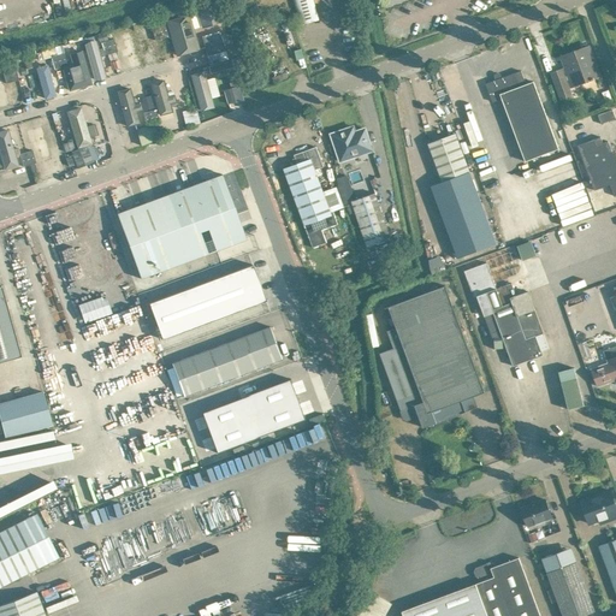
[(319,21),(313,0),(292,0),(301,25),(319,21)]
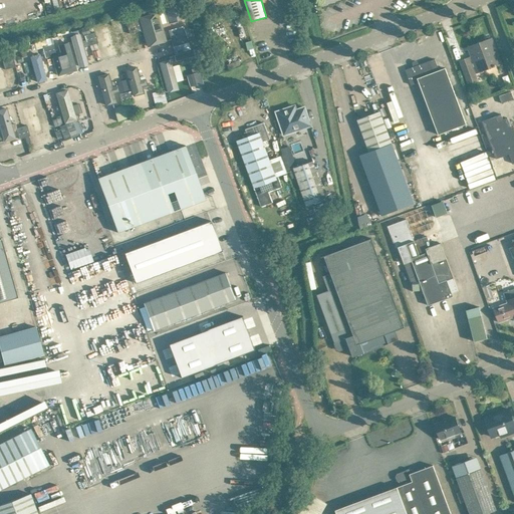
[(166,5),(168,21),(186,18),(183,2),(166,5)]
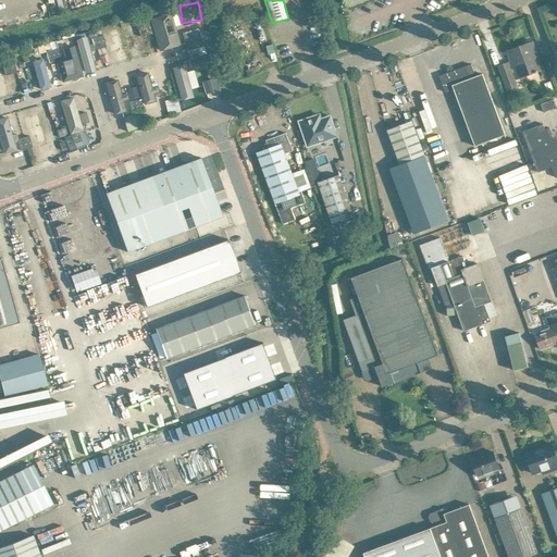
[(172,16),(152,22),(162,53),(181,48),(172,16)]
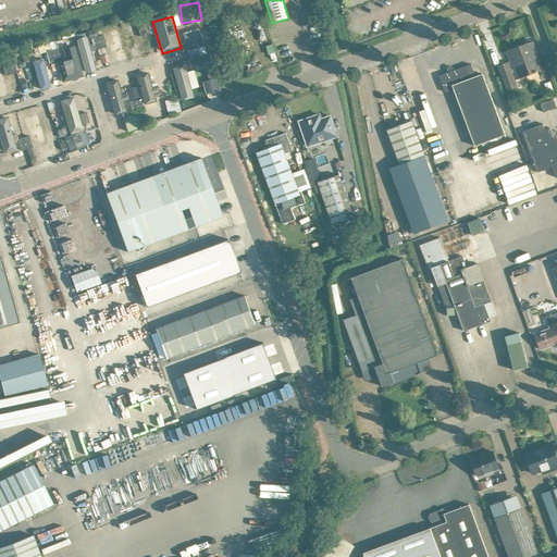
[(137,20),(123,24),(134,63),(149,58),(137,20)]
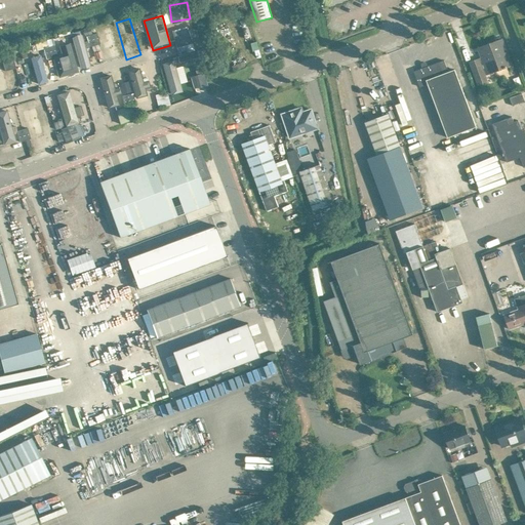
[(121,58),(113,29),(104,32),(107,44),(103,45),(105,52),(109,51),(112,62),(121,58)]
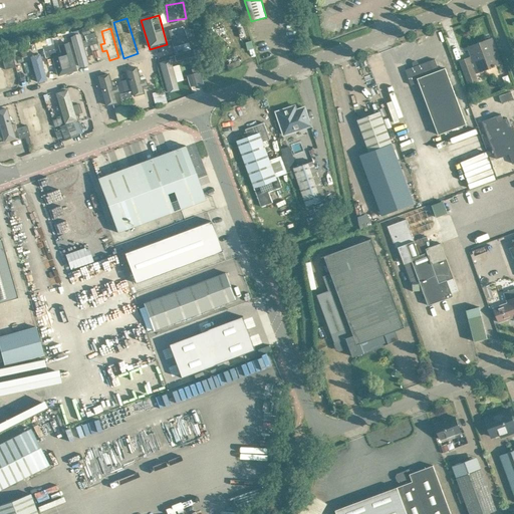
[(255,46),(261,44),(257,35),(251,38),(255,46)]
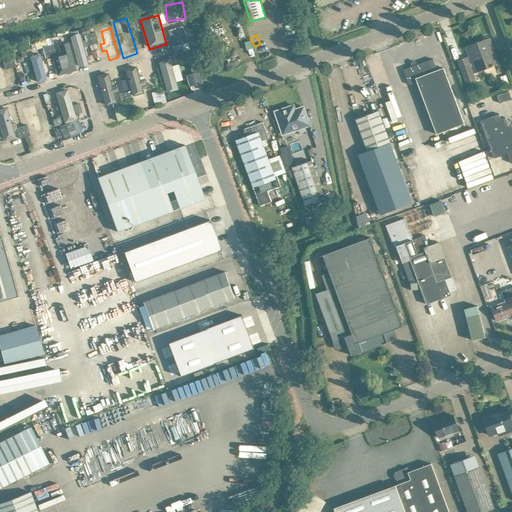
[(42,44),(54,41),(53,36),(41,39),(42,44)]
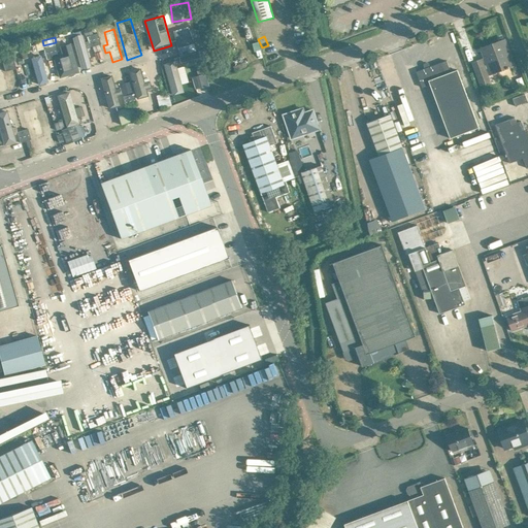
[(85,38),(76,40),(85,71),(94,68),(85,38)]
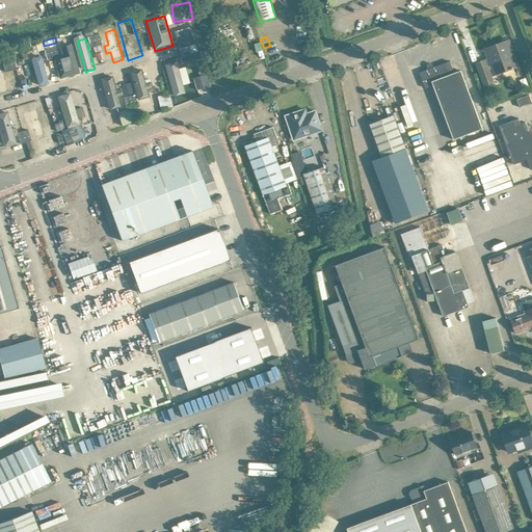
[(493,76),(519,67),(509,40),(479,50),(480,53),(484,51),(487,58),(475,62),(484,86),(495,82),(493,76)]
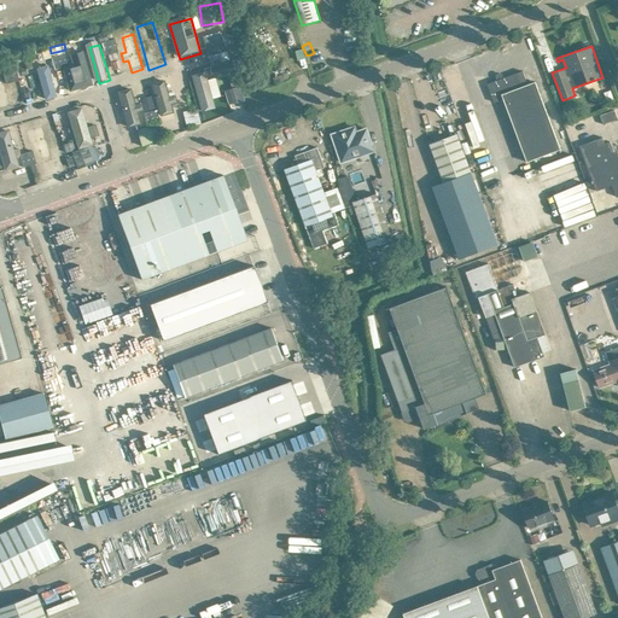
[(66,74),(73,95),(94,89),(85,53),(71,57),(75,71),(66,74)]
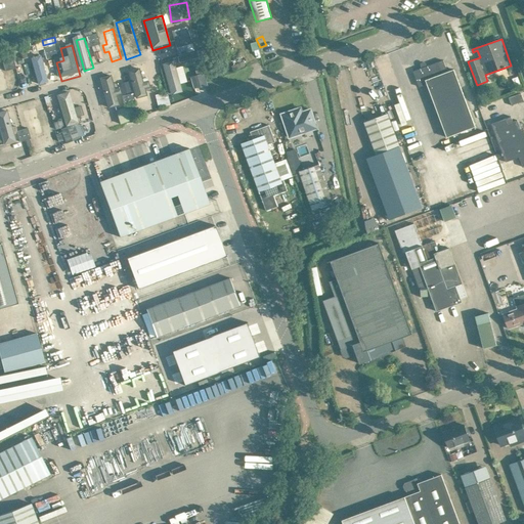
[(25,47),(18,48),(22,58),(28,57),(25,47)]
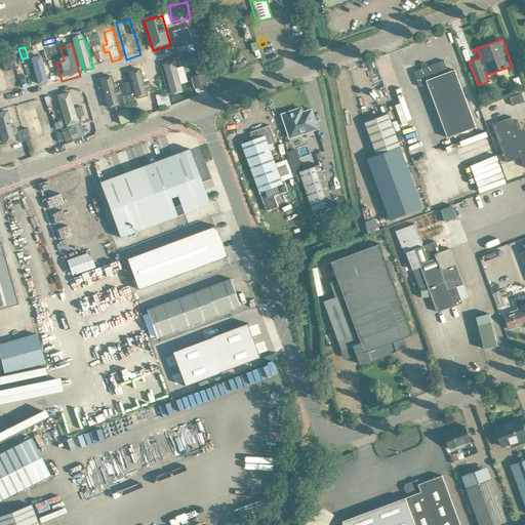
[(5,52),(0,53),(0,61),(2,61),(5,71),(10,70),(14,69),(15,68),(12,57),(7,58),(5,52)]
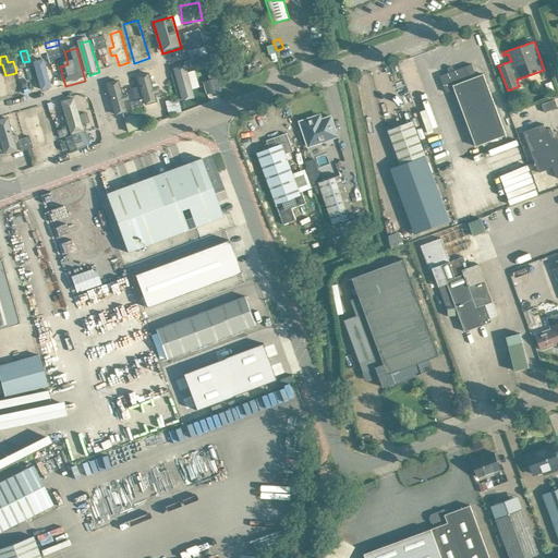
[(35,64),(44,93),(55,91),(46,61),(35,64)]
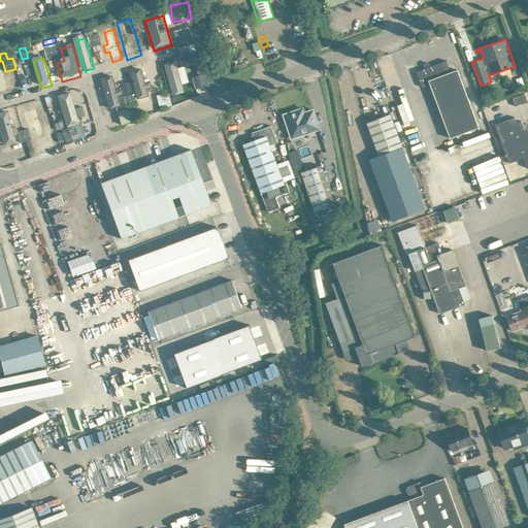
[(203,72),(200,61),(192,64),(190,59),(185,61),(187,68),(192,66),(194,74),(203,72)]
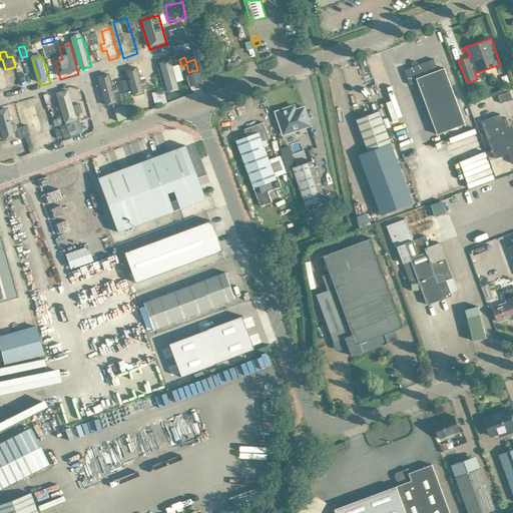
[(444,68),(438,70),(434,59),(405,70),(410,85),(418,82),(437,134),(465,124),(444,68)]
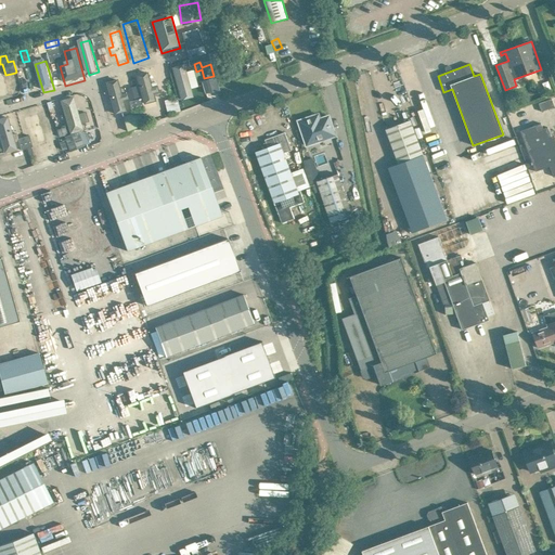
[(183,103),(195,99),(185,66),(173,69),(183,103)]
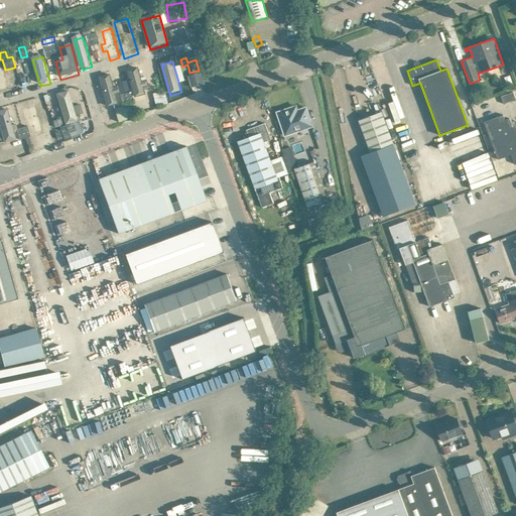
[(0,66),(0,93),(10,91),(3,66),(0,66)]
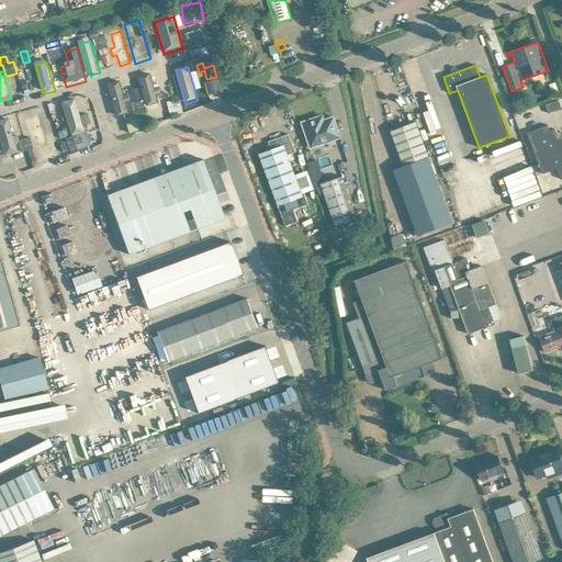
[(18,75),(24,96),(31,93),(25,72),(18,75)]
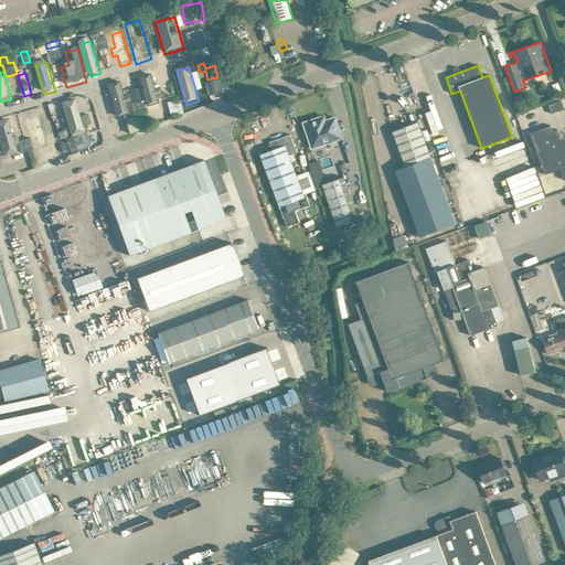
[(150,75),(138,80),(147,108),(159,104),(150,75)]
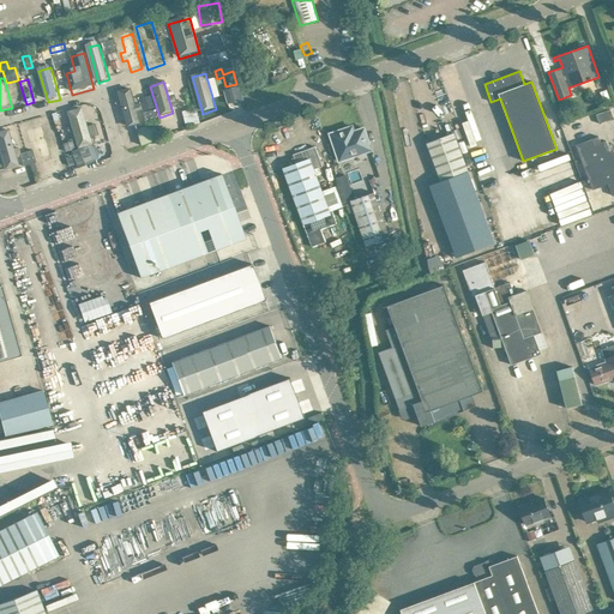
[(128,130),(144,125),(132,89),(116,94),(128,130)]
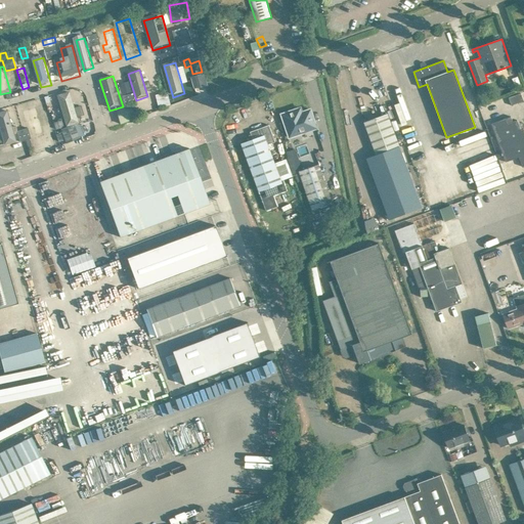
[(72,92),(57,97),(68,130),(83,125),(81,120),(87,118),(84,107),(78,108),(72,92)]
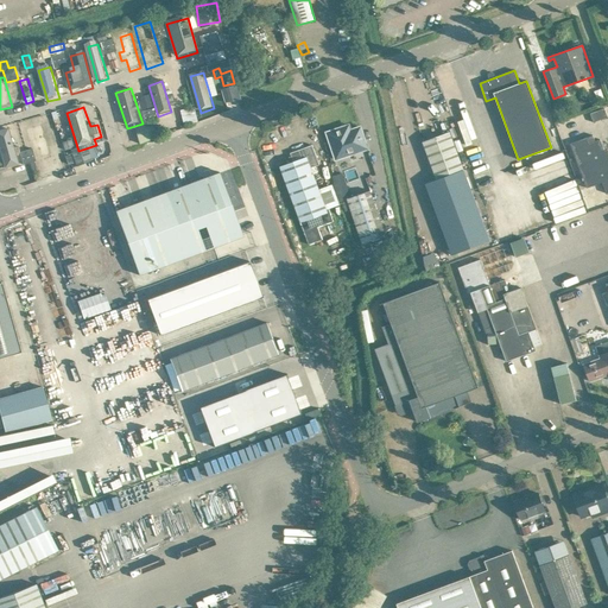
[(594,122),(607,116),(607,115),(605,108),(590,113),(594,122)]
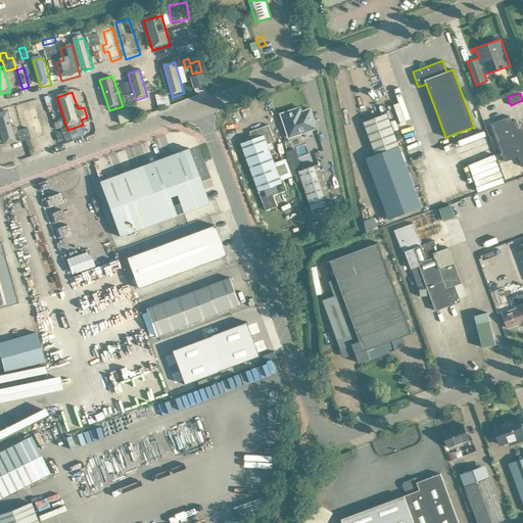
[(127,120),(142,114),(140,107),(125,112),(127,120)]
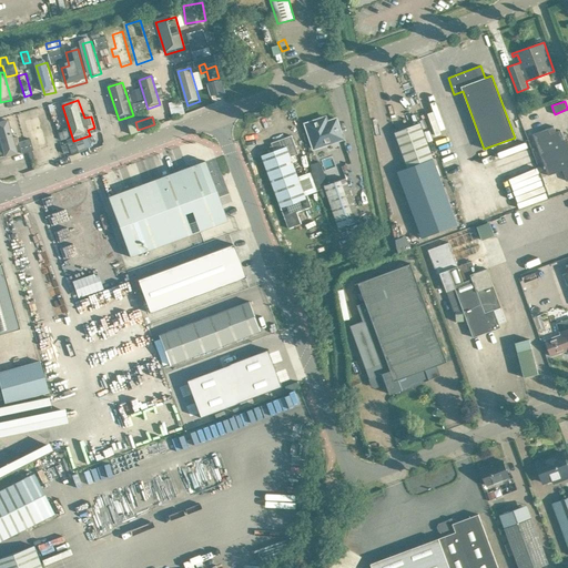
[(326,117),(317,120),(305,123),(314,149),(344,139),(336,119),(327,122),(326,117)]
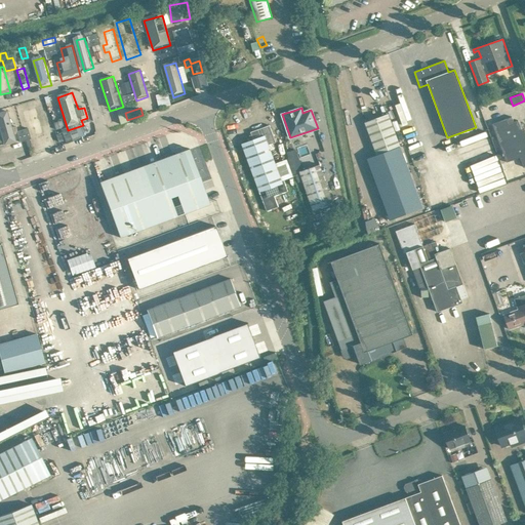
[(13,110),(0,113),(0,128),(5,146),(22,140),(13,110)]
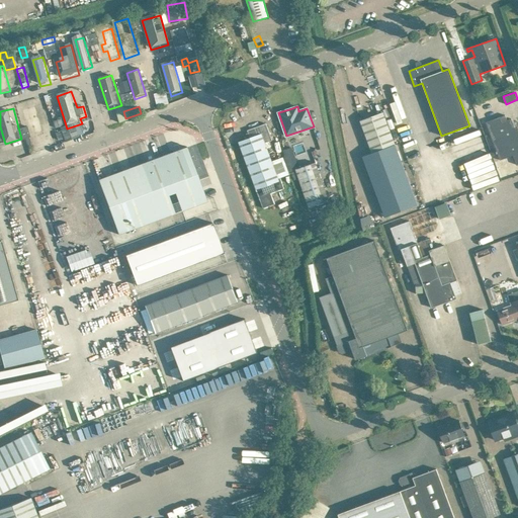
[(36,108),(22,113),(27,130),(34,127),(36,134),(44,132),(36,108)]
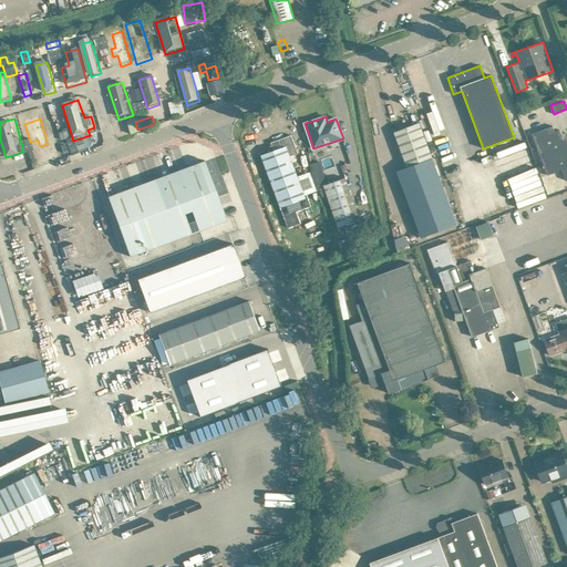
[(419,123),(394,132),(398,143),(408,167),(397,172),(421,238),(457,224),(432,158),(423,133),(419,123)]
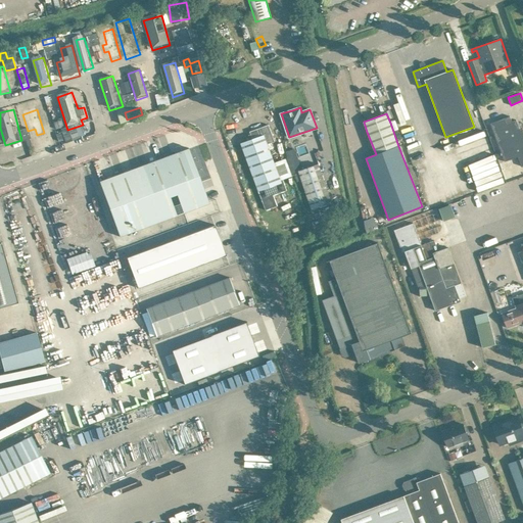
[(522,164),(522,128),(520,130),(516,120),(512,122),(510,116),(491,124),(505,161),(518,156),(522,165),(522,164)]
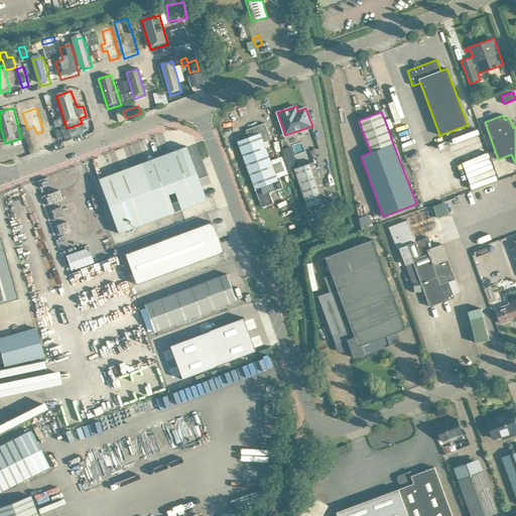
[(249,137),(238,141),(262,208),(274,204),(270,192),(282,187),(279,176),(277,177),(264,142),(271,140),(265,123),(246,130),(249,137)]
